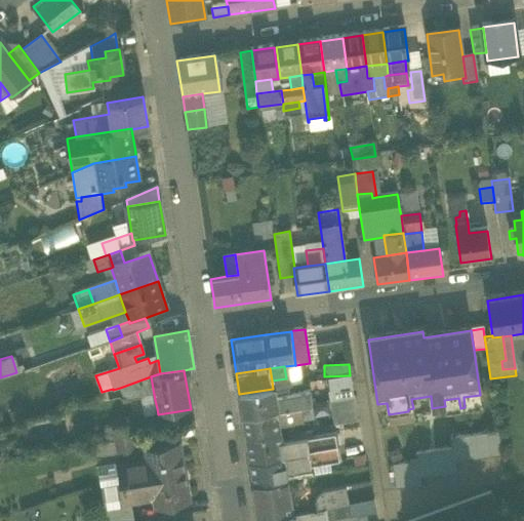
[(120,388),(123,398),(153,389),(151,376),(120,388)]
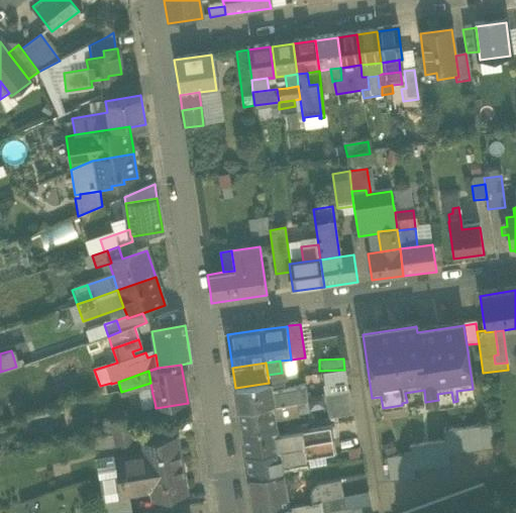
[(283,381),(282,373),(268,375),(269,383),(283,381)]
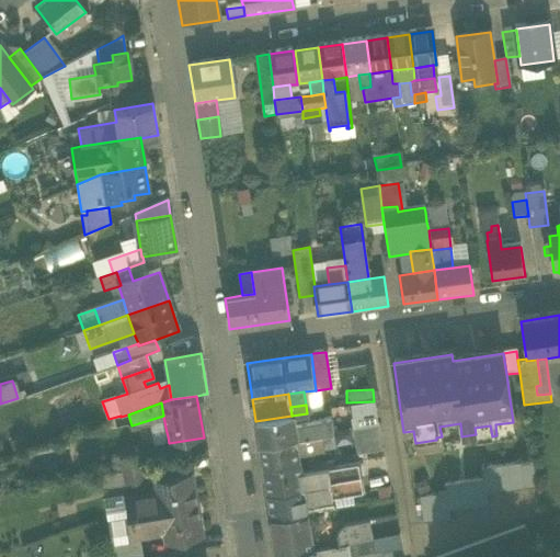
[(351,420),(353,431),(377,427),(374,405),(351,408),(353,420),(351,420)]
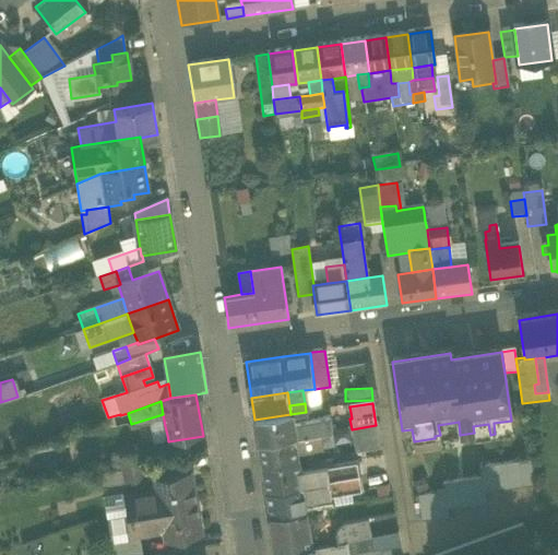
[(259,445),(295,439),(293,425),(291,414),(254,420),(259,445)]
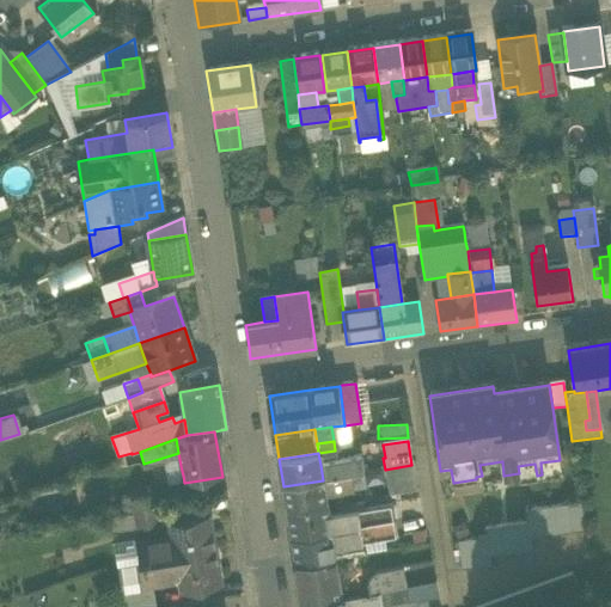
[(360,458),(349,460),(352,476),(362,473),(360,458)]
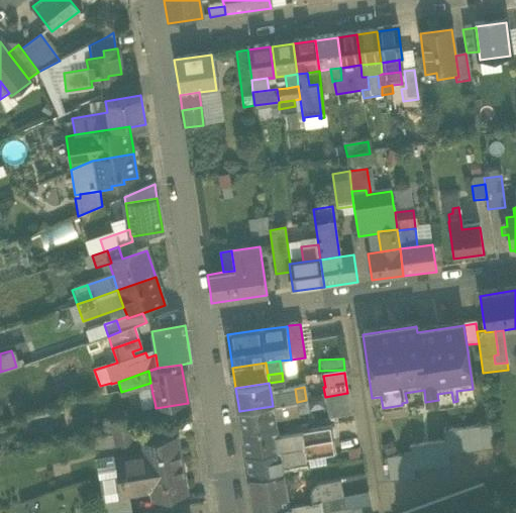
[(273,406),(297,402),(295,389),(271,393),(273,406)]
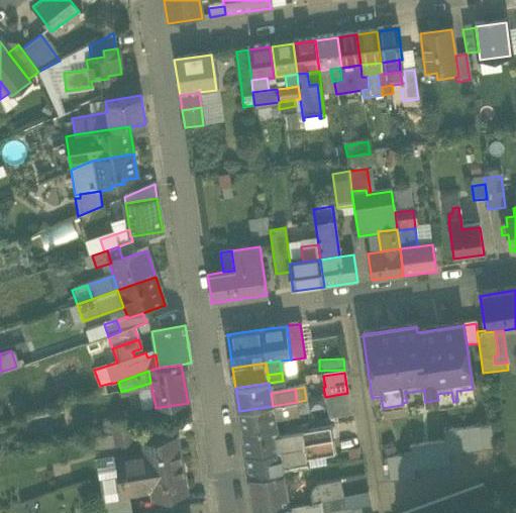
[(350,416),(347,393),(325,397),(328,419),(350,416)]
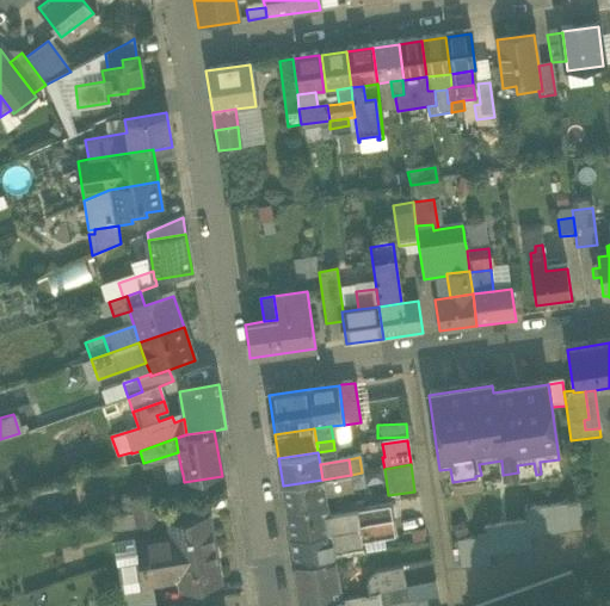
[(351,475),(322,480),(325,495),(364,488),(362,472),(351,475)]
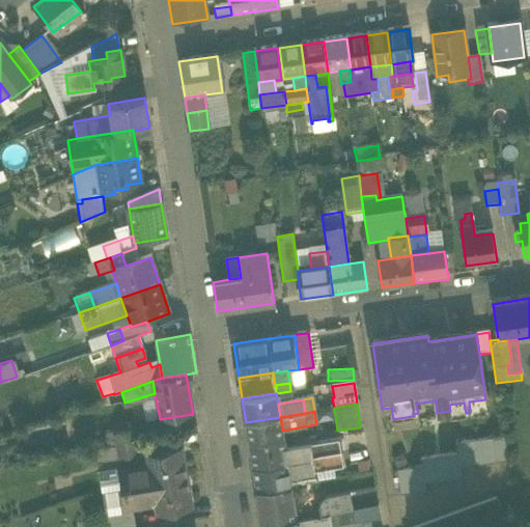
[(283,440),(282,431),(280,417),(246,422),(249,445),(283,440)]
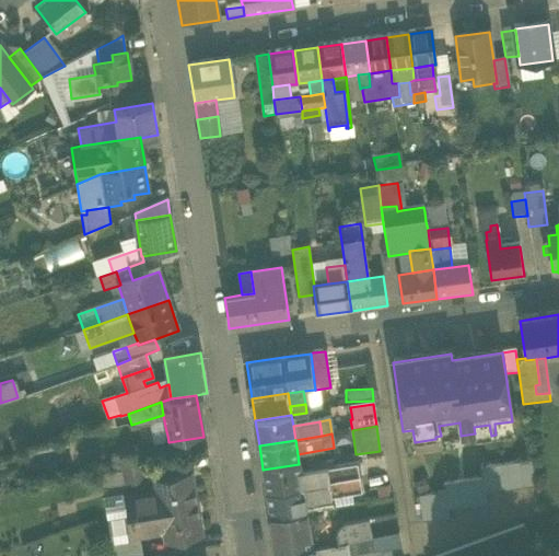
[(120,471),(123,471),(143,467),(141,452),(118,455),(120,471)]
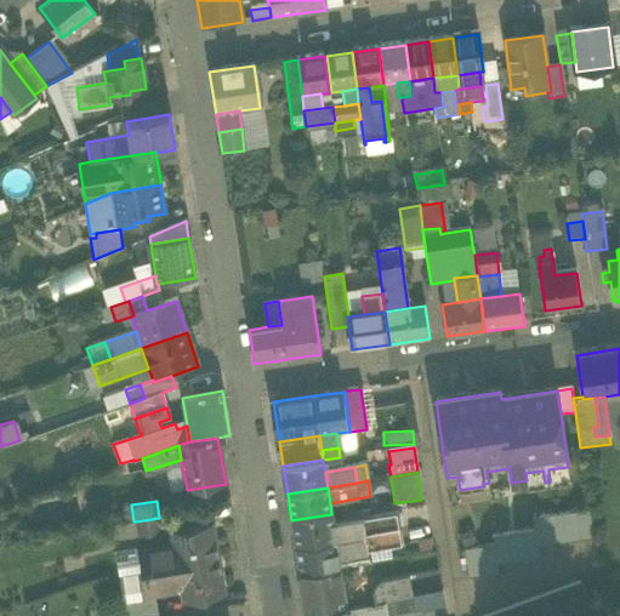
[(533,522),(534,534),(536,551),(593,542),(590,513),(533,522)]
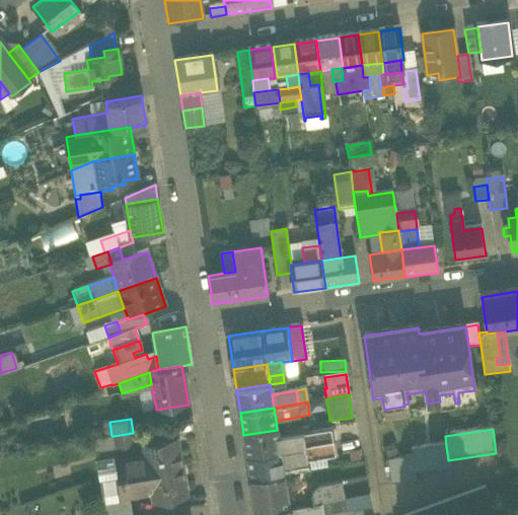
[(247,458),(281,452),(279,439),(277,430),(243,435),(247,458)]
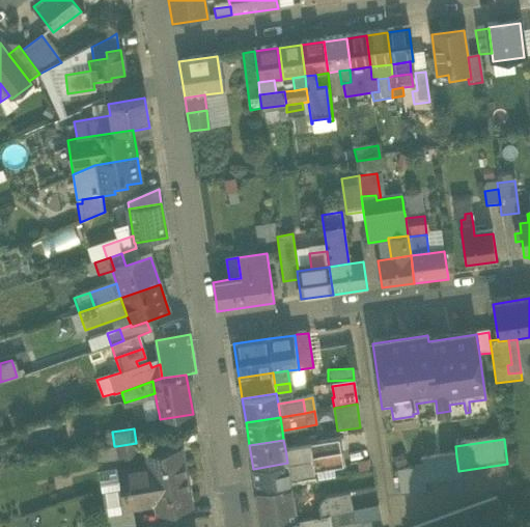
[(309,445),(312,459),(342,454),(340,440),(309,445)]
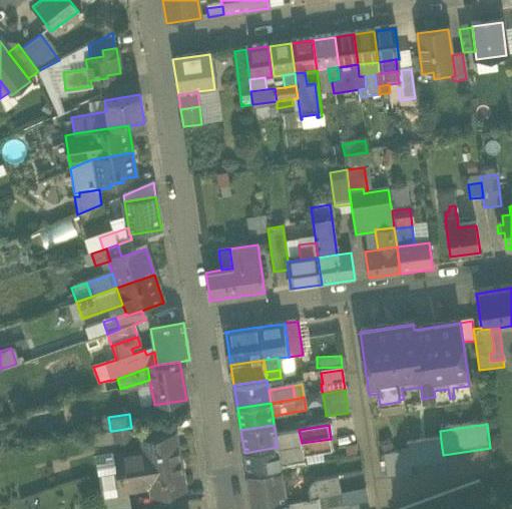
[(133,440),(131,428),(112,431),(114,443),(133,440)]
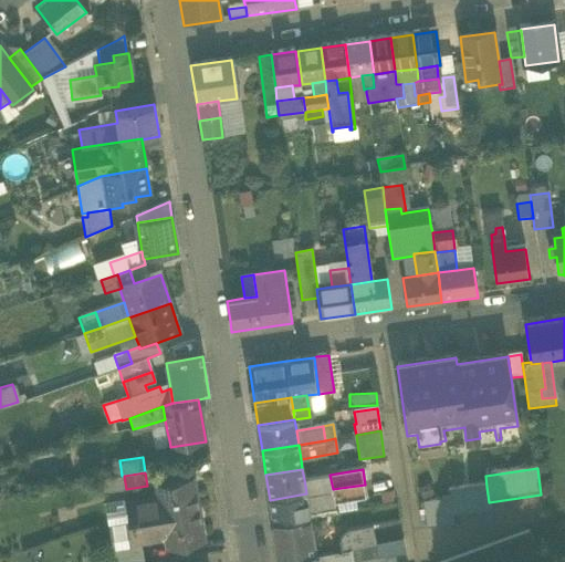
[(330,475),(304,479),(306,493),(333,489),(330,475)]
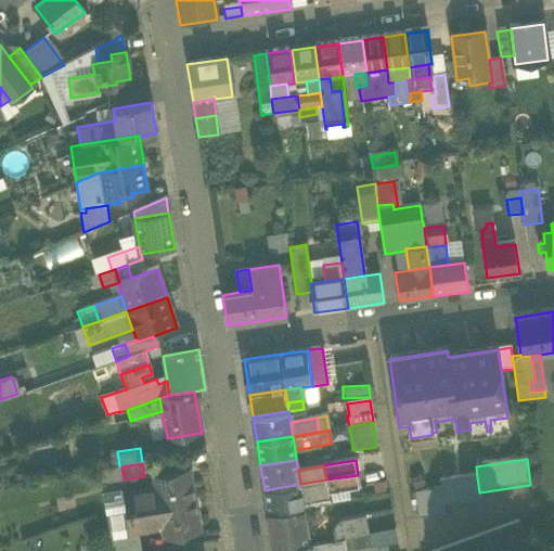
[(154,473),(156,489),(158,505),(194,500),(189,468),(154,473)]
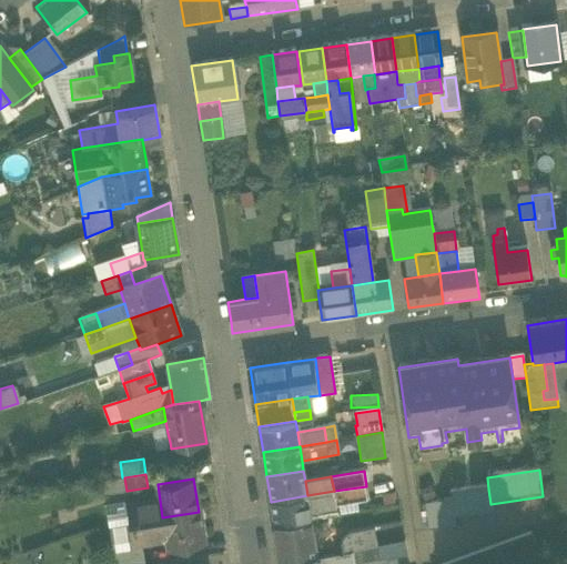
[(366,486),(334,491),(336,506),(368,502),(366,486)]
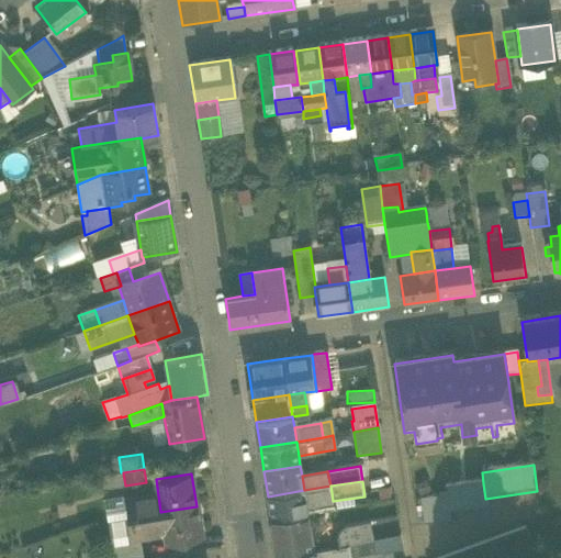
[(486,509),(485,499),(483,483),(445,489),(446,497),(448,515),(486,509)]
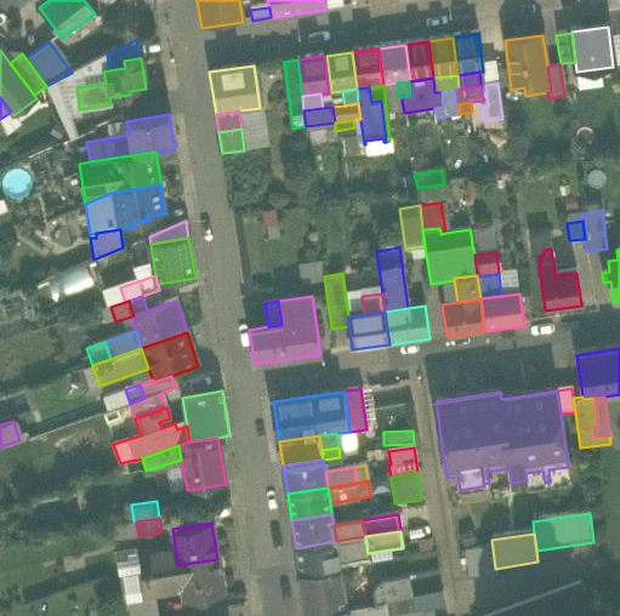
[(339,558),(368,553),(365,536),(336,541),(339,558)]
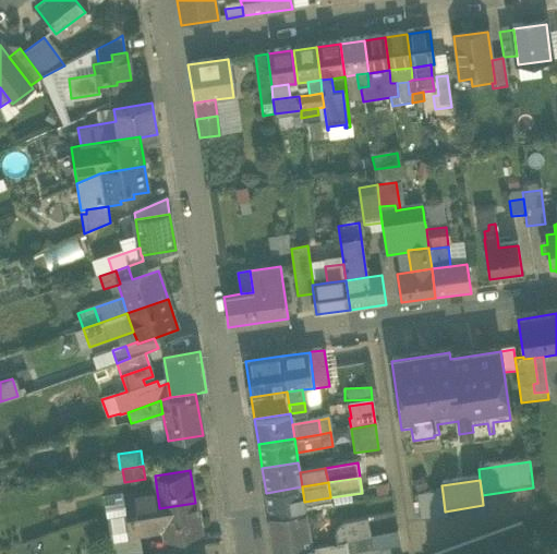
[(305,512),(304,502),(302,486),(266,493),(269,517),(305,512)]
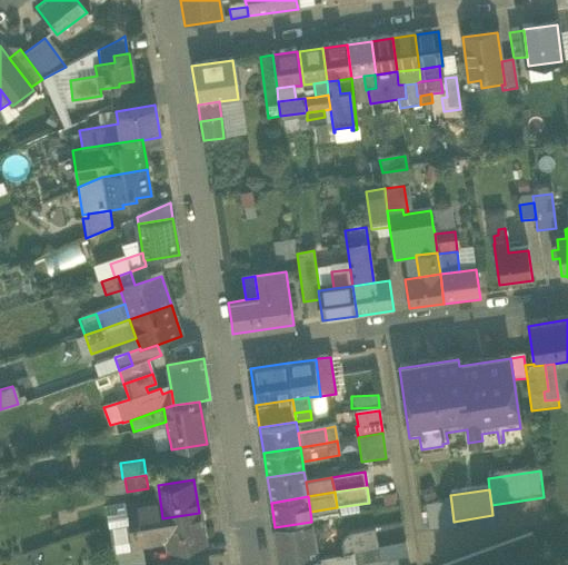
[(130,524),(162,518),(160,502),(152,503),(151,499),(127,504),(130,524)]
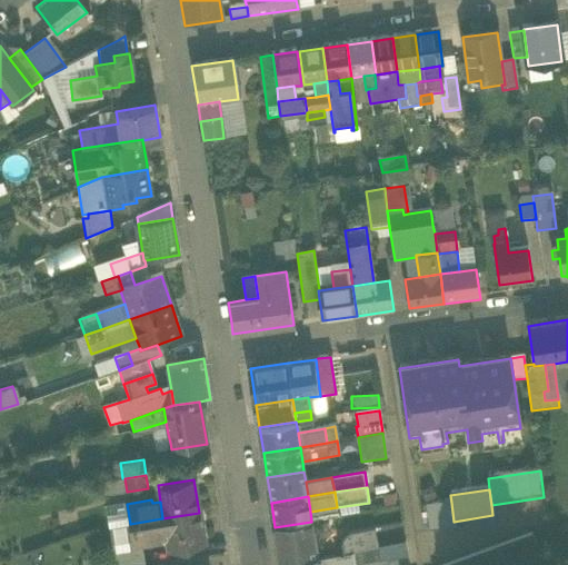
[(455,529),(454,522),(451,503),(425,506),(428,533),(455,529)]
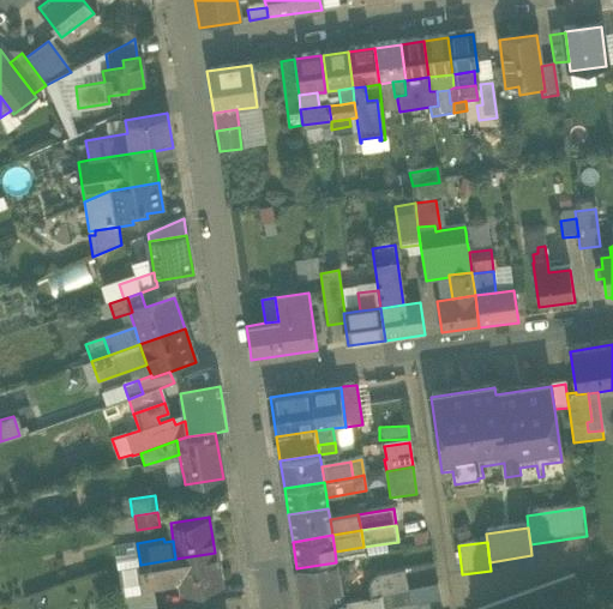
[(215,553),(175,559),(179,576),(181,595),(221,589),(215,553)]
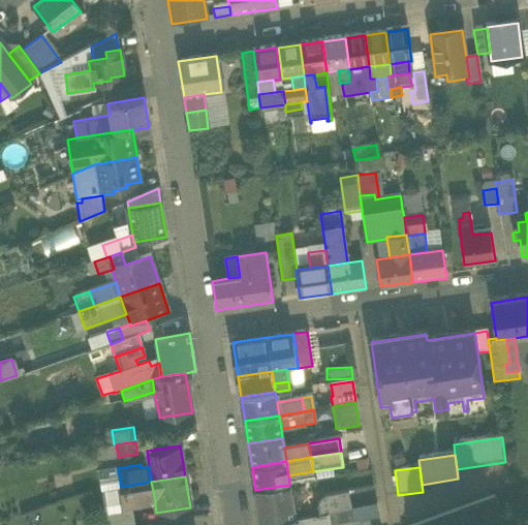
[(146,498),(154,496),(151,482),(121,487),(124,505),(147,501),(146,498)]
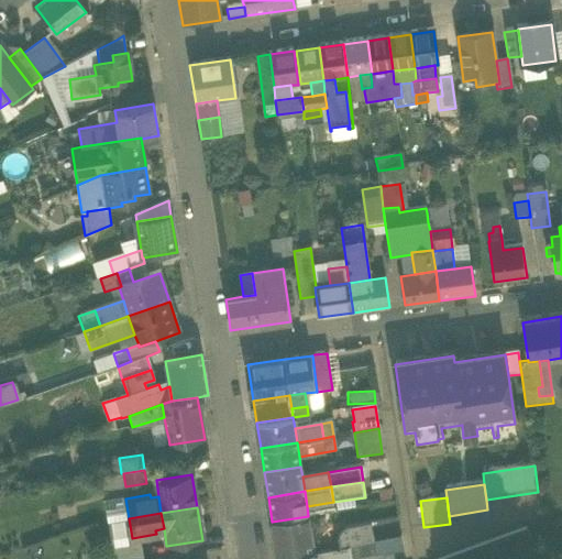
[(310,526),(308,516),(272,522),(278,558),(290,558),(315,554),(310,526)]
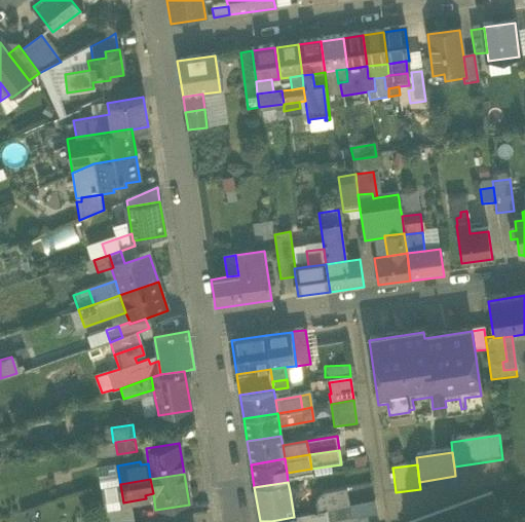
[(316,501),(319,513),(324,513),(342,510),(338,490),(324,492),(316,501)]
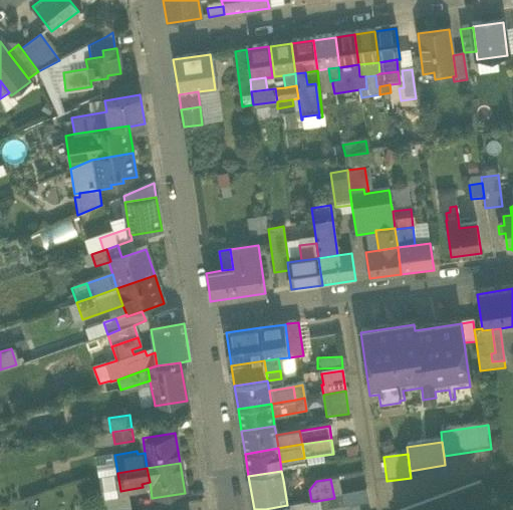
[(484,509),(488,508),(480,485),(411,509),(484,509)]
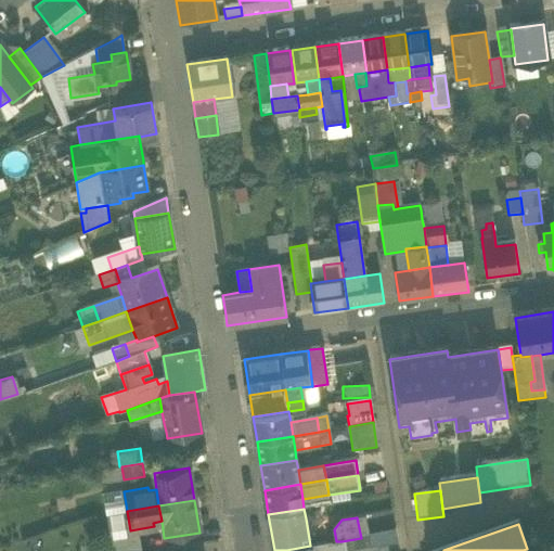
[(140,550),(138,539),(115,542),(116,550),(140,550)]
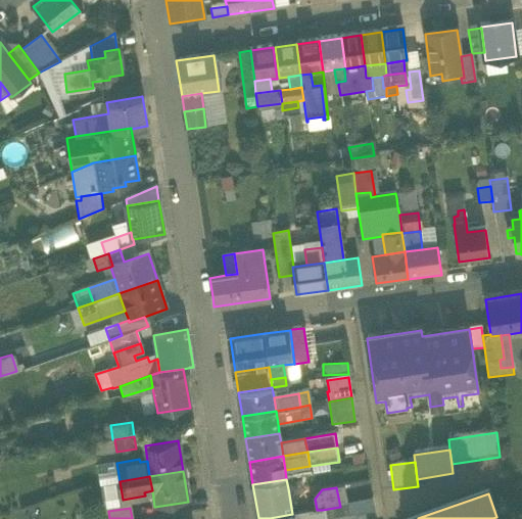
[(318,518),(317,510),(300,513),(301,518),(318,518)]
